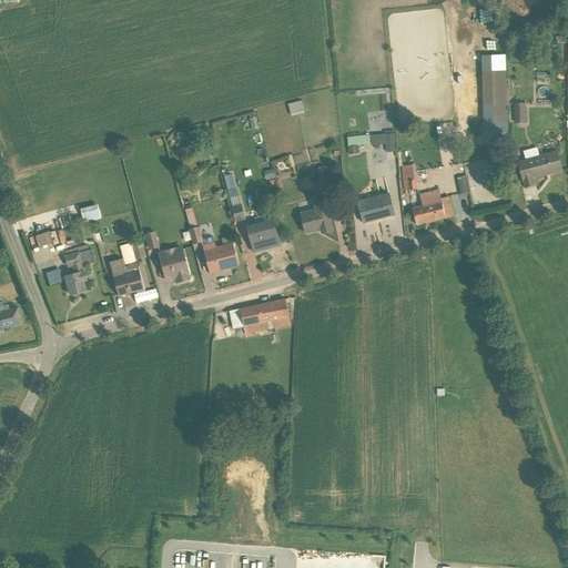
[(483,88),(483,105),(494,104),(494,88),(483,88)]
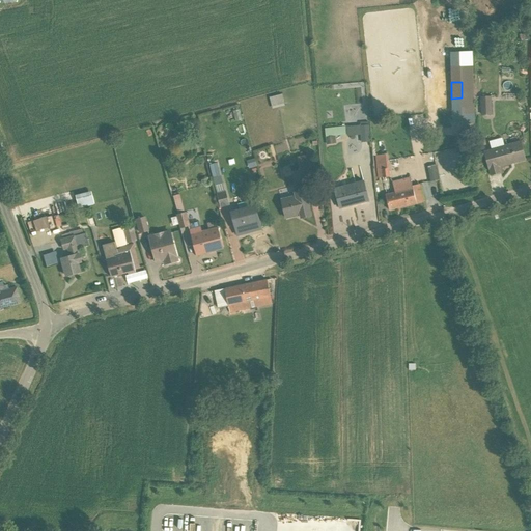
[(466,108),(473,108),(472,83),(465,84),(466,108)]
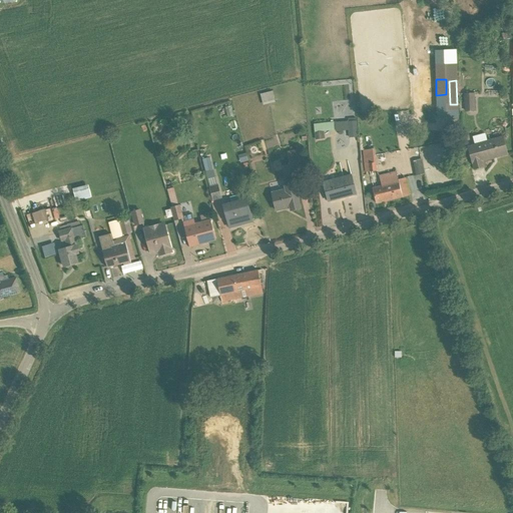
[(272,91),(260,94),(263,105),(275,102),(272,91)]
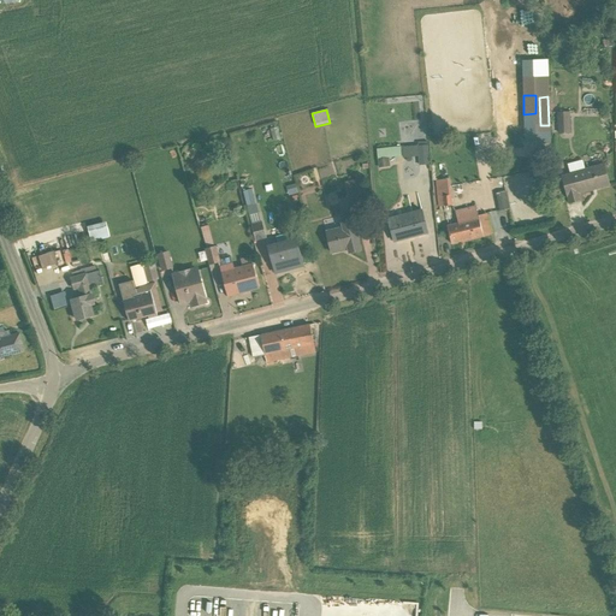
[(569,112),(557,113),(557,134),(569,134),(569,112)]
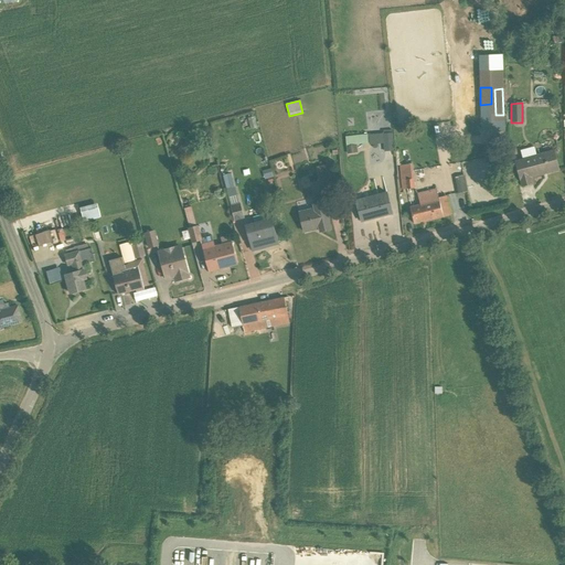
[(384,152),(393,151),(391,130),(382,131),(382,134),(344,138),(347,155),(358,153),(356,145),(369,144),(369,145),(383,144),(384,152)]
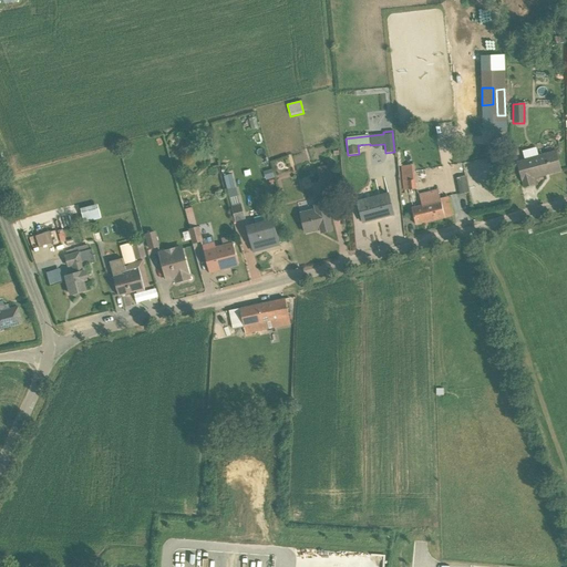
[(516,162),(524,187),(534,185),(533,178),(560,171),(555,151),(537,155),(535,147),(522,152),(524,160),(516,162)]
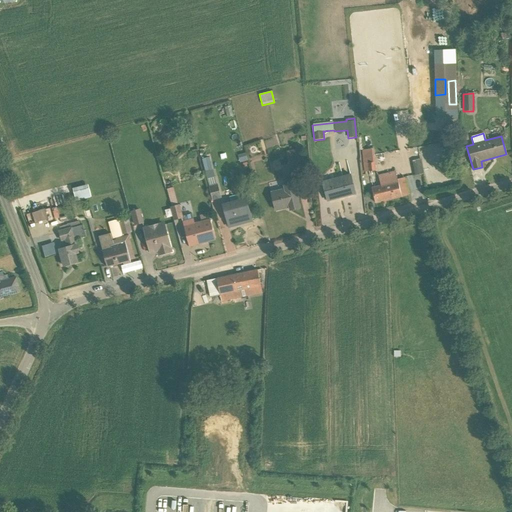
[(295,150),(286,152),(289,164),(302,161),(299,149),(295,150)]
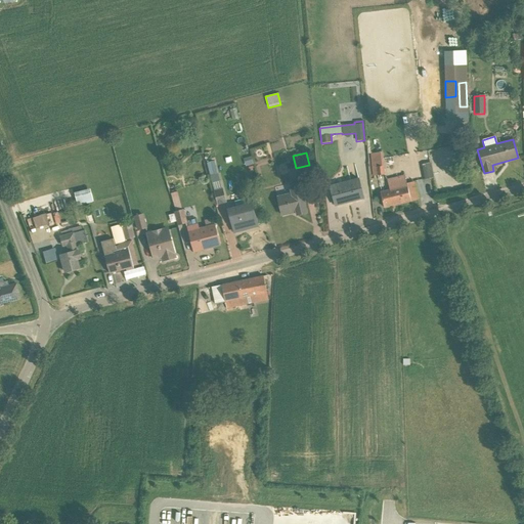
[(369,154),(373,176),(385,174),(382,153),(369,154)]
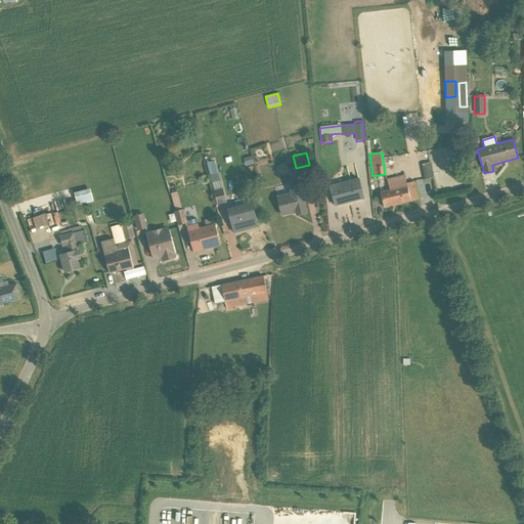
[(421,165),(424,180),(433,178),(430,163),(421,165)]
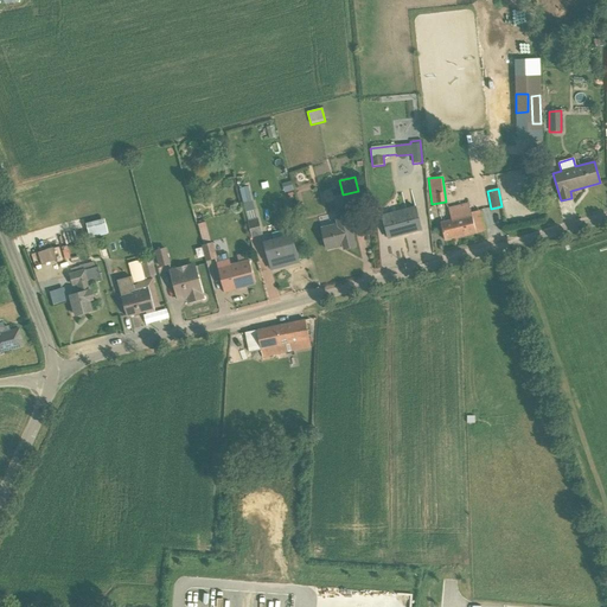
[(440,223),(445,241),(484,231),(479,211),(471,213),(468,203),(448,209),(451,219),(440,223)]
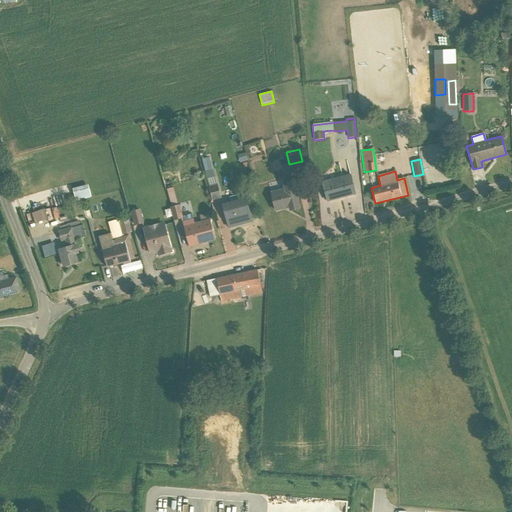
[(322,182),(327,201),(355,193),(350,174),(322,182)]
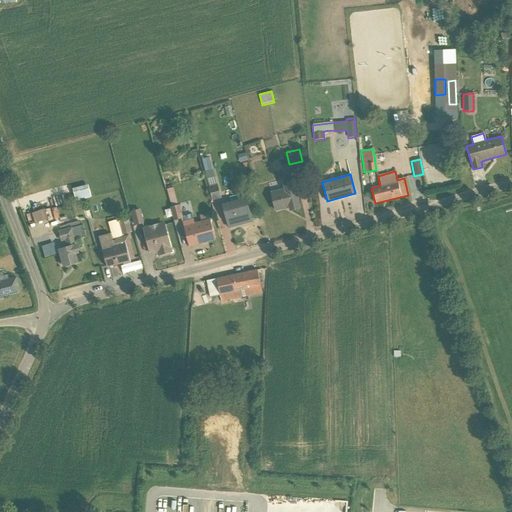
[(212,201),(221,198),(217,184),(215,177),(207,179),(209,186),(208,187),(212,201)]
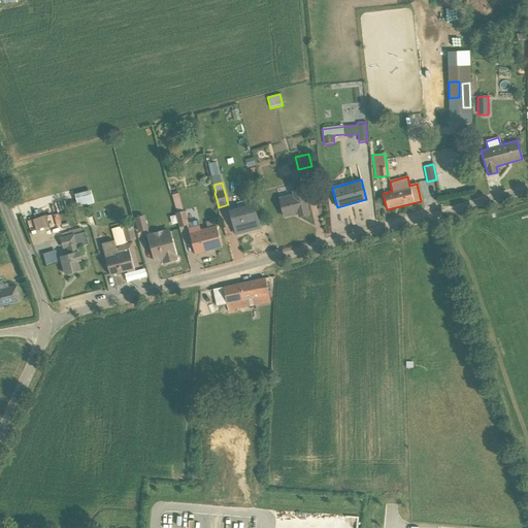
[(292,195),(279,198),(284,217),(298,213),(299,217),(308,215),(302,189),(292,192),(292,195)]
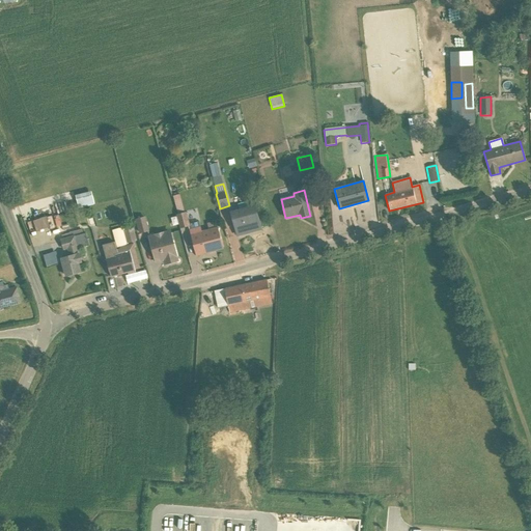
[(93,205),(90,192),(76,196),(78,210),(93,205)]
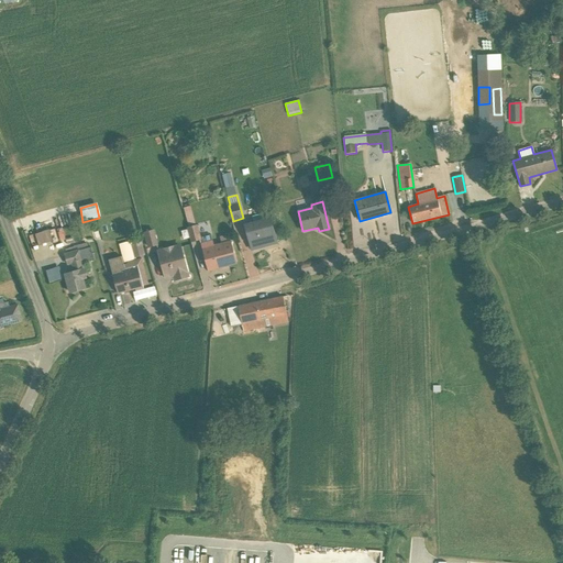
[(199,241),(208,272),(236,264),(231,245),(231,244),(230,241),(213,245),(210,235),(200,238),(197,225),(196,225),(190,207),(183,209),(191,243),(199,241)]
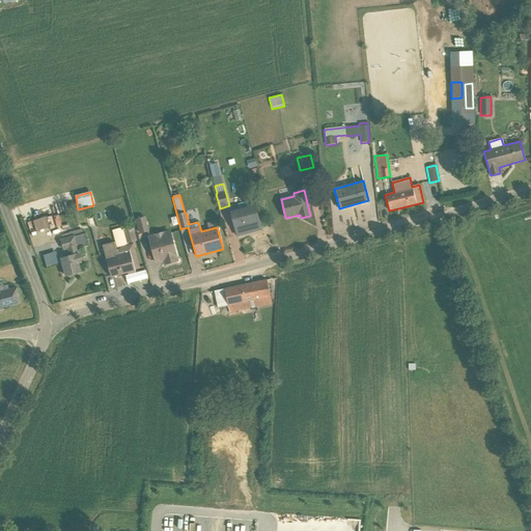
[(230,212),(238,235),(260,229),(254,205),(246,207),(245,202),(238,204),(239,210),(230,212)]
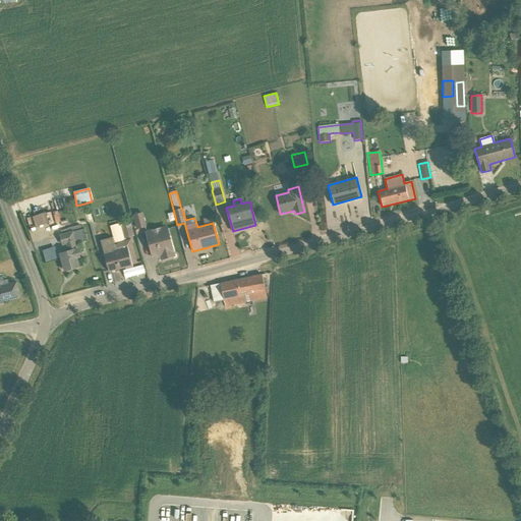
[(45,214),(32,218),(35,228),(49,224),(49,225),(53,224),(50,213),(46,215),(45,214)]
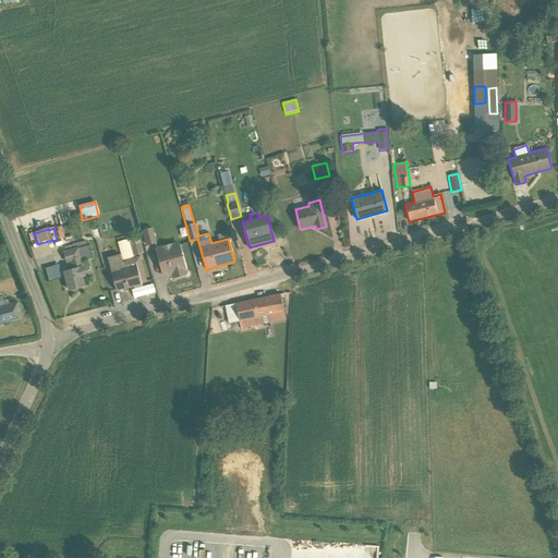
[(153,228),(142,231),(146,246),(157,243),(153,228)]
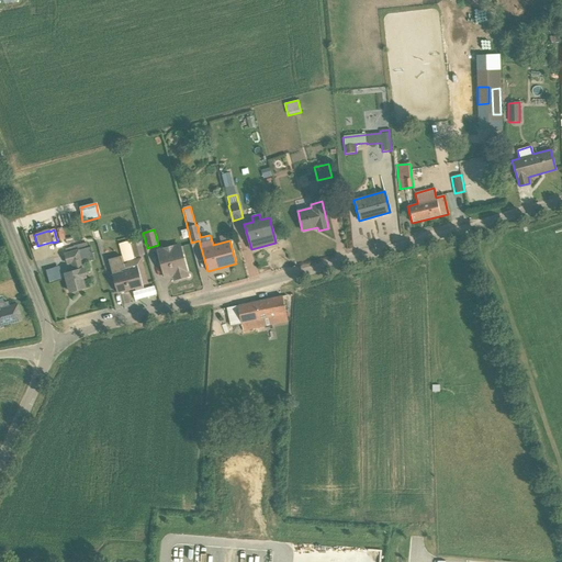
[(62,232),(58,233),(62,247),(69,245),(67,238),(64,239),(62,232)]
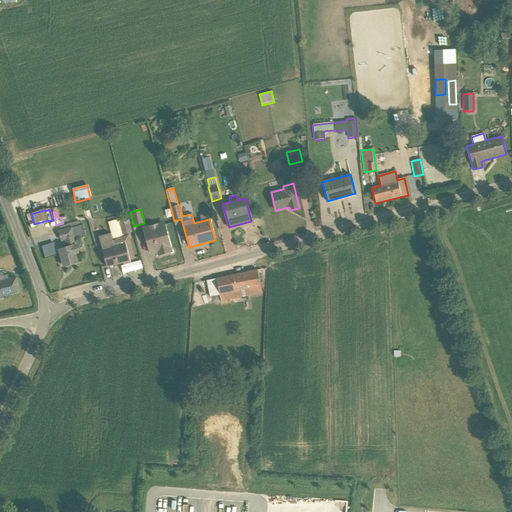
[(123,235),(132,232),(128,220),(119,223),(117,220),(108,223),(112,239),(115,239),(116,240),(112,241),(110,234),(99,237),(107,267),(123,263),(123,265),(130,263),(130,260),(134,258),(128,235),(124,236),(123,235)]
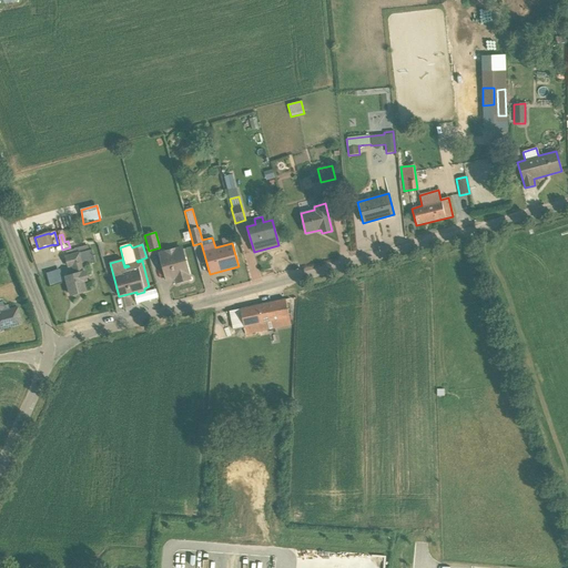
[(66,277),(70,295),(78,294),(85,291),(83,283),(88,282),(83,266),(95,263),(92,250),(89,251),(88,245),(73,249),(73,250),(66,252),(67,255),(64,256),(68,269),(71,267),(74,275),(66,277)]
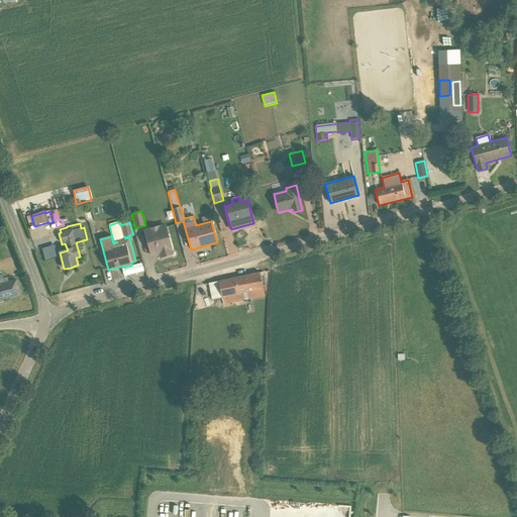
[(165,224),(144,230),(151,255),(160,253),(161,257),(173,254),(165,224)]
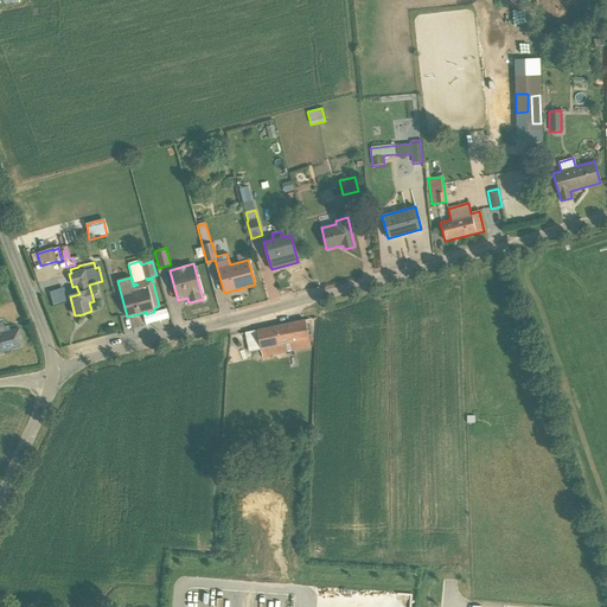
[(66,301),(64,288),(48,293),(51,305),(66,301)]
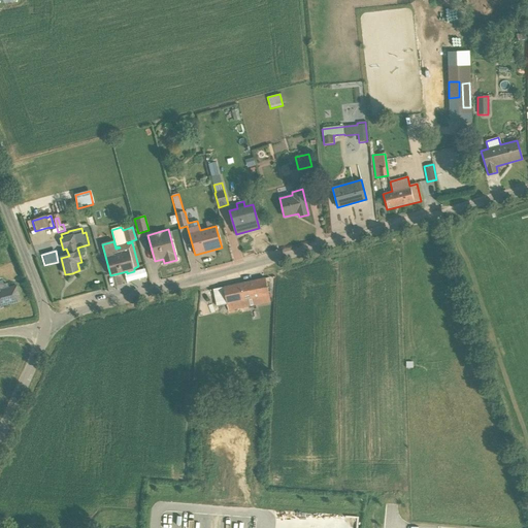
[(223,288),(228,311),(257,305),(270,303),(265,278),(223,288)]
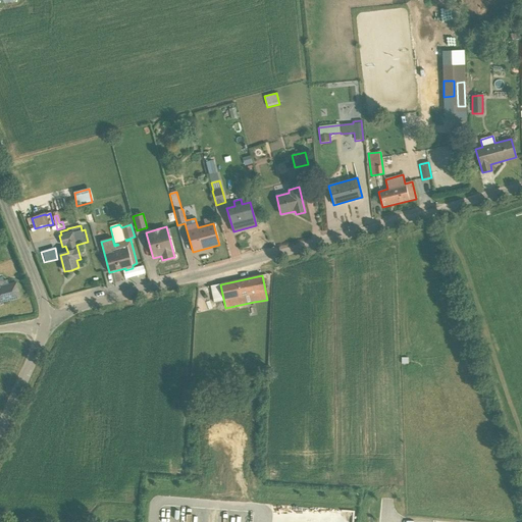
[(1,277),(0,277),(0,302),(18,298),(15,283),(7,285),(6,281),(2,281),(1,277)]
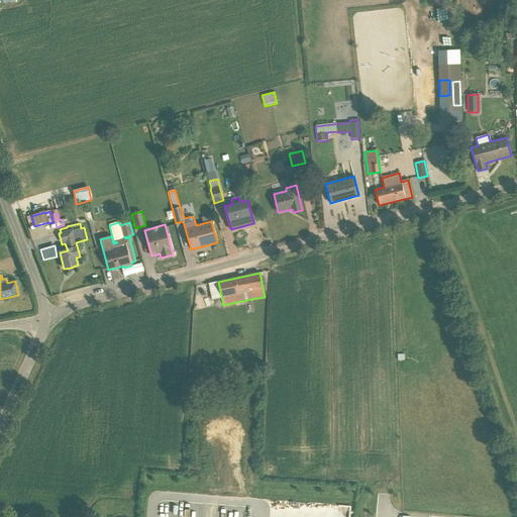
[(223,305),(218,282),(208,284),(212,301),(213,301),(214,307),(223,305)]
